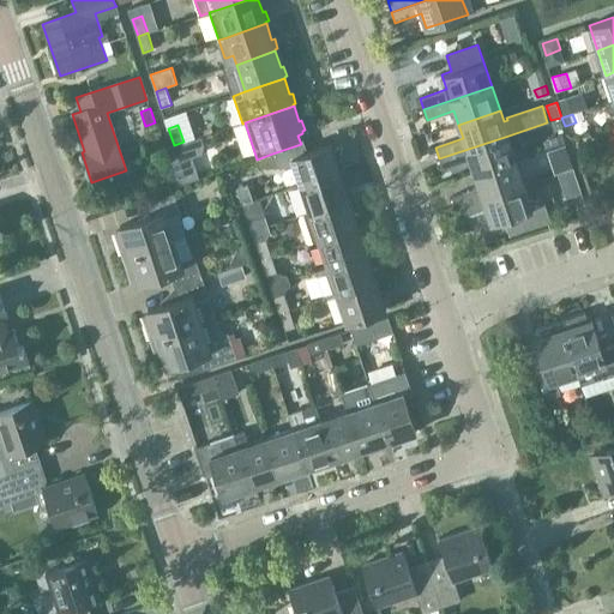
[(563,134),(549,139),(553,149),(566,145),(563,134)]
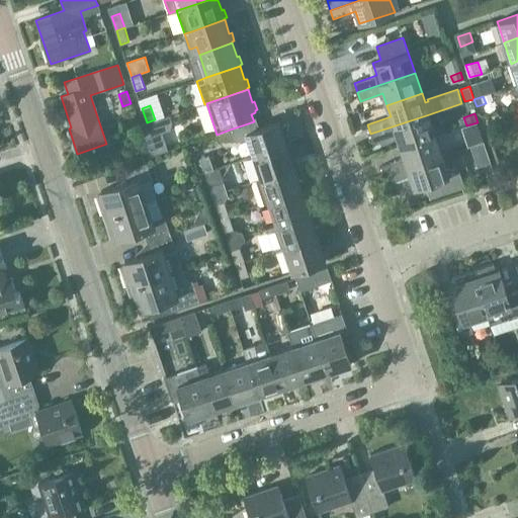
[(164,116),(155,119),(160,134),(163,133),(170,131),(172,123),(169,114),(164,116)]
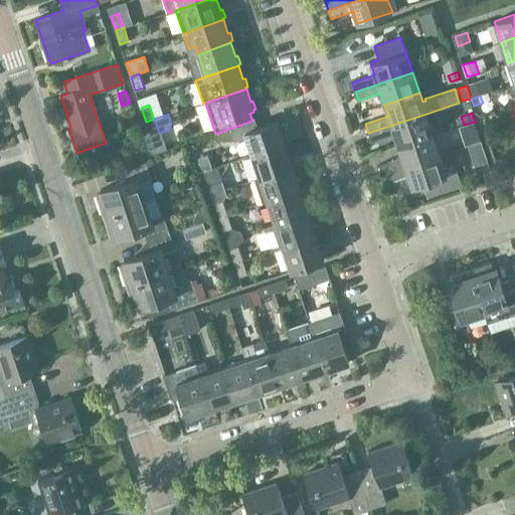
[(394,134),(398,146),(433,134),(426,114),(368,133),(371,142),(394,134)]
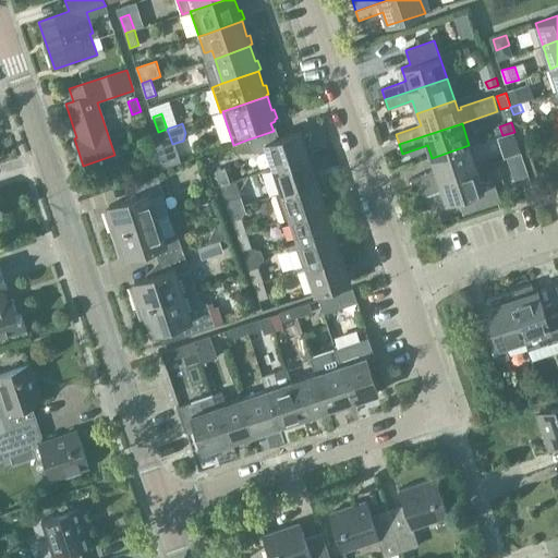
[(167,129),(158,132),(162,147),(172,144),(167,129)]
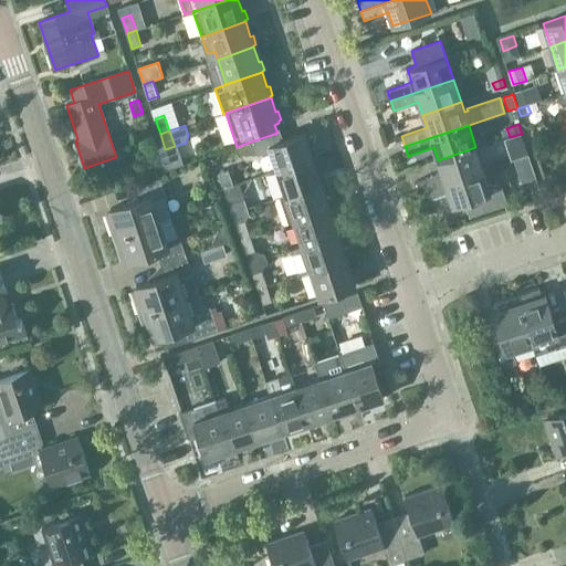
[(278,170),(314,158),(314,157),(316,156),(313,147),(311,148),(305,133),(280,142),(278,133),(251,142),(253,149),(253,150),(254,152),(255,152),(257,153),(258,153),(260,153),(271,149),(278,170)]
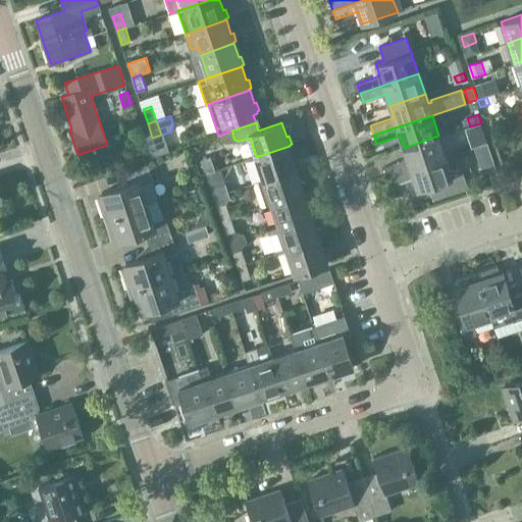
[(470,126),(465,128),(471,147),(487,142),(481,123),(470,126)]
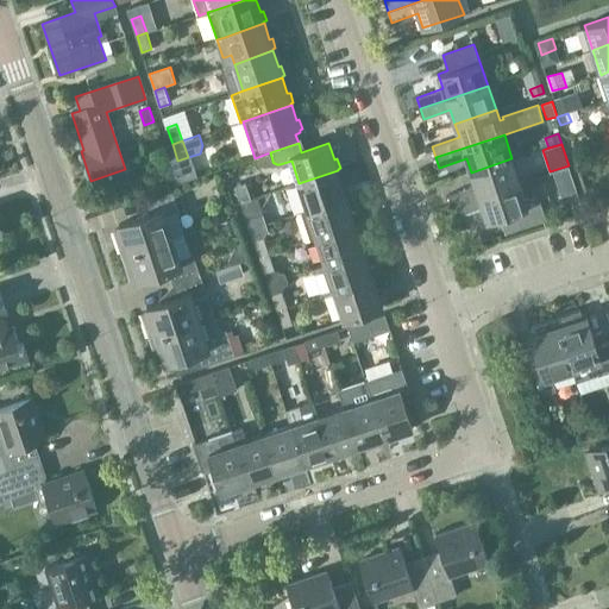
[(520,183),(512,158),(471,173),(476,186),(449,195),(452,206),(520,183)]
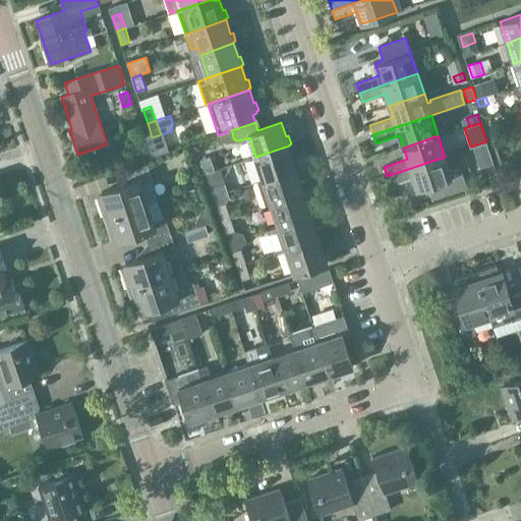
[(264,180),(297,169),(296,168),(299,167),(296,159),(294,159),(289,146),(255,157),(264,180)]
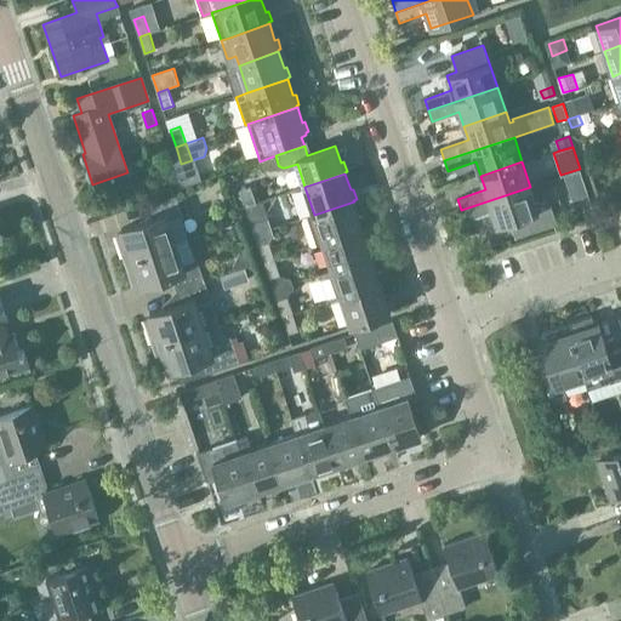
[(170,186),(152,192),(155,203),(174,197),(170,186)]
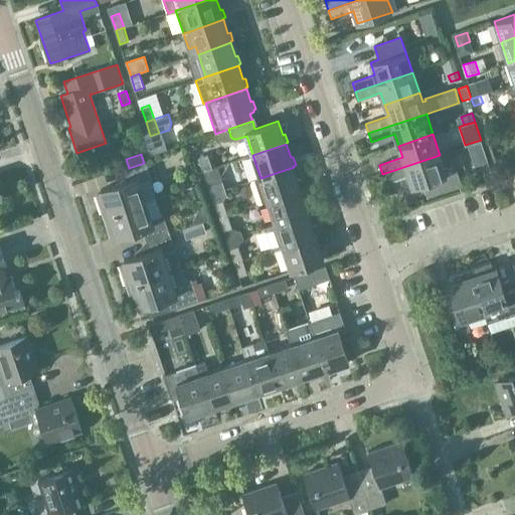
[(204,171),(212,168),(207,155),(199,157),(204,171)]
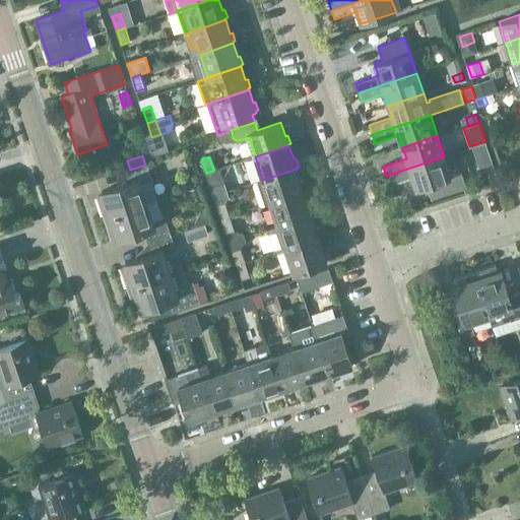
[(461,169),(448,169),(444,156),(386,176),(389,185),(412,177),(416,190),(431,185),(435,197),(432,198),(433,199),(467,188),(461,169)]
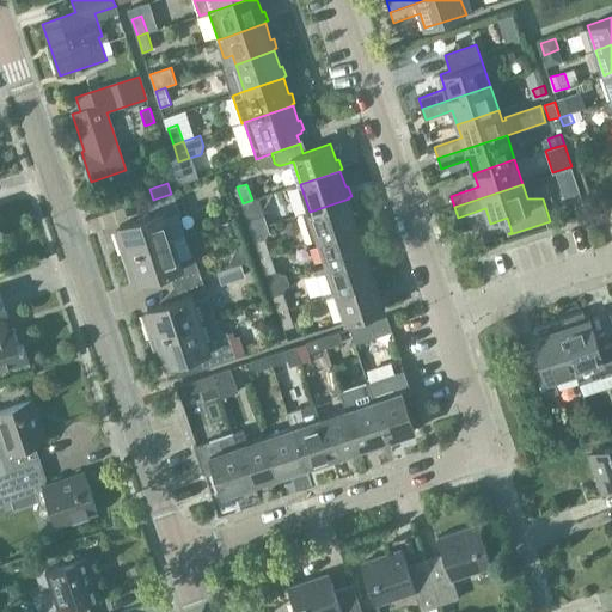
[(123,256),(173,239),(166,218),(181,213),(173,193),(171,194),(153,200),(146,201),(151,215),(120,226),(121,230),(115,232),(123,256)]
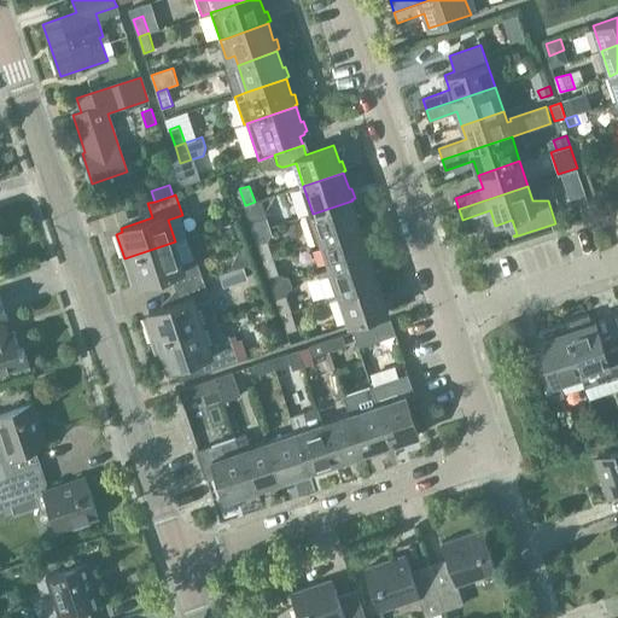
[(255,202),(245,205),(250,222),(267,217),(262,200),(255,202)]
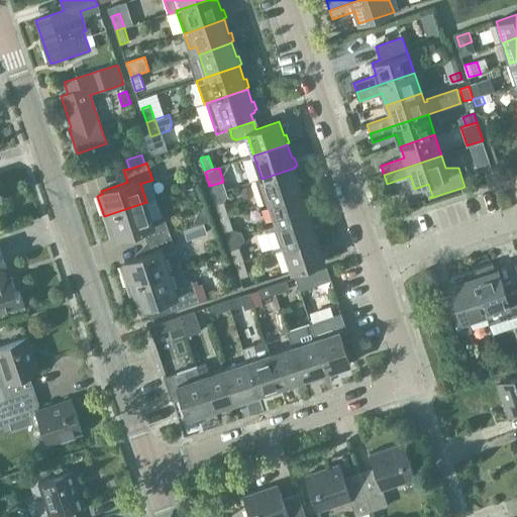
[(257,206),(269,202),(302,191),(302,189),(304,189),(302,180),(299,181),(295,168),(262,179),(249,183),(257,206)]
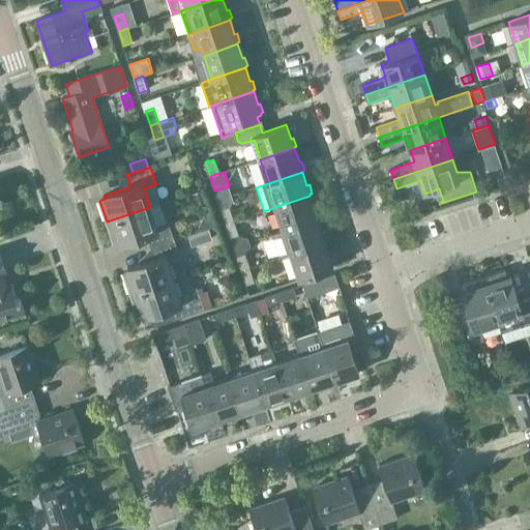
[(204,190),(192,195),(196,205),(207,201),(204,190)]
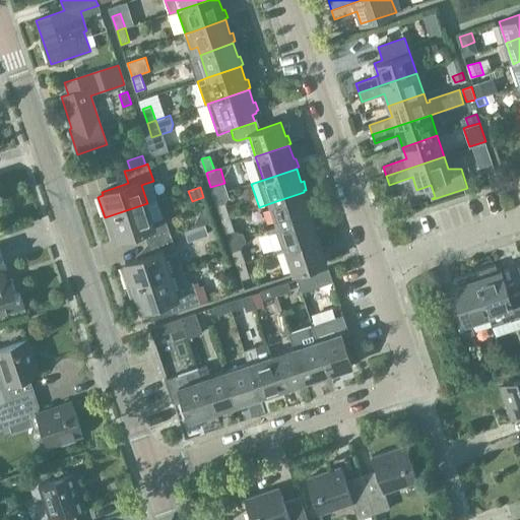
[(278,226),(312,215),(312,213),(314,212),(311,204),(309,205),(304,192),(270,203),(278,226)]
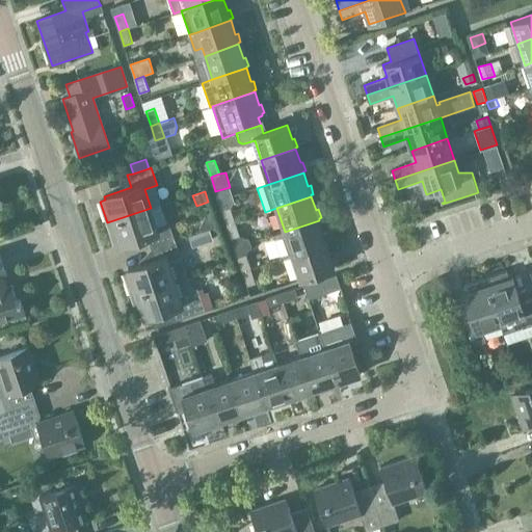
[(148,237),(152,248),(175,240),(169,222),(157,227),(151,208),(107,222),(114,243),(120,242),(121,245),(148,237)]
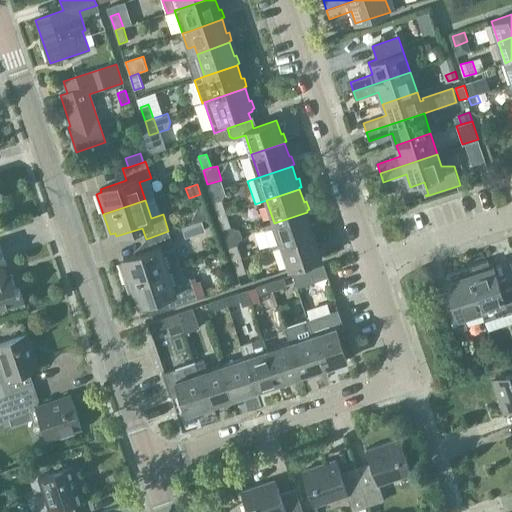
[(218,216),(226,213),(222,200),(213,202),(218,216)]
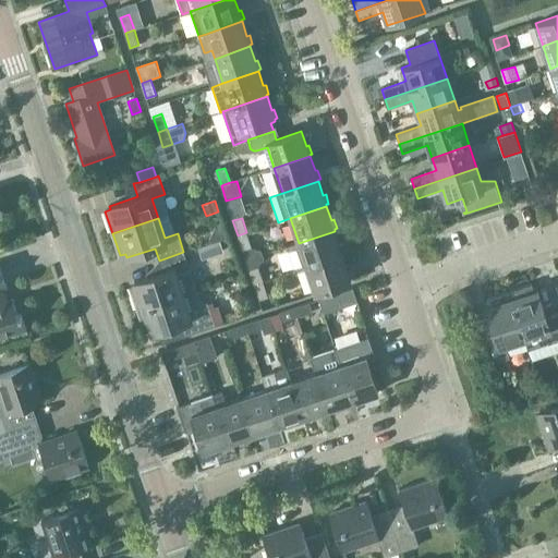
[(287,246),(294,271),(307,267),(343,255),(342,254),(344,253),(342,244),(339,245),(335,231),(299,243),(287,246)]
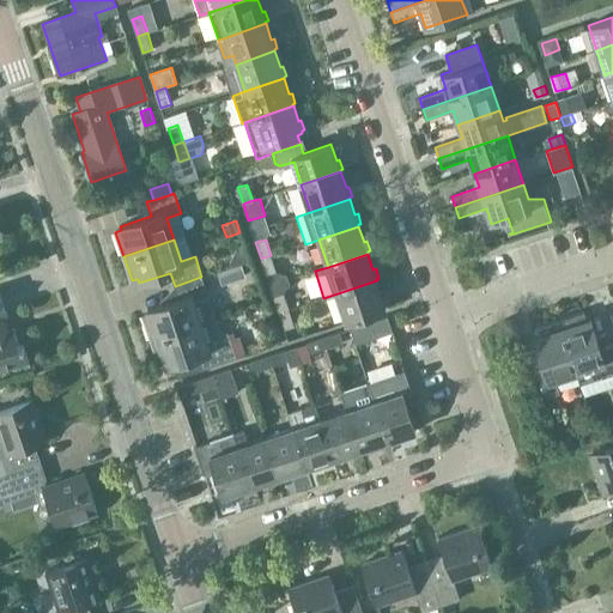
[(271,255),(261,259),(267,275),(277,272),(271,255)]
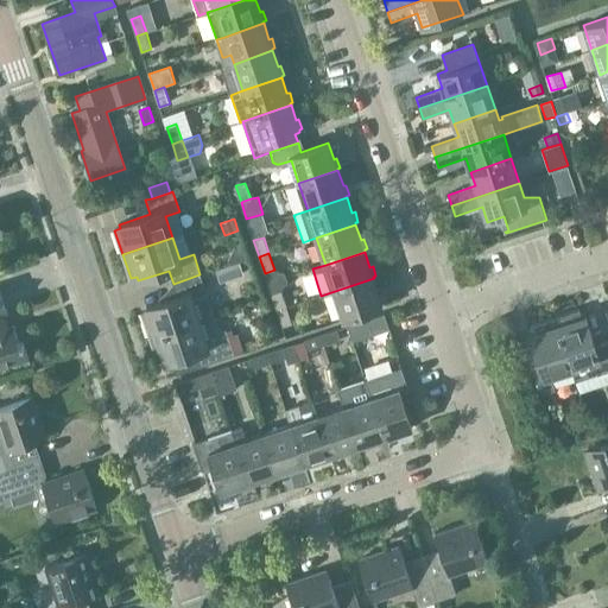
[(240,263),(228,266),(232,273),(236,277),(244,274),(240,263)]
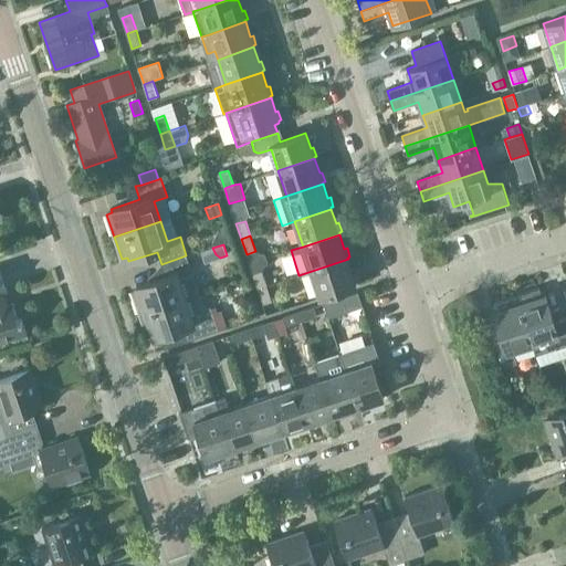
[(139,314),(186,299),(199,294),(186,255),(161,264),(165,276),(136,285),(138,290),(133,292),(139,314)]
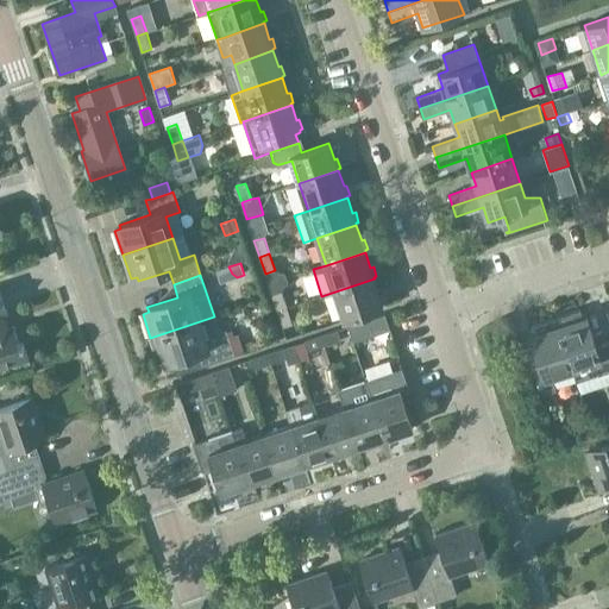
[(336,292),(345,320),(383,307),(383,305),(385,303),(382,294),(380,295),(375,278),(336,292)]
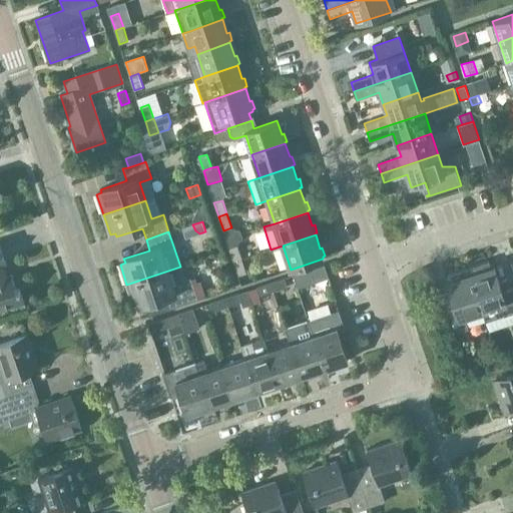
[(233,262),(241,260),(237,245),(228,247),(233,262)]
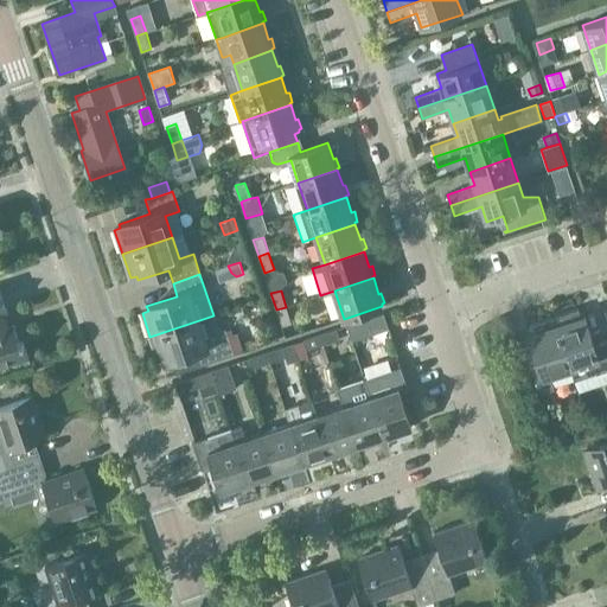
[(0,292),(0,368),(29,359),(23,340),(19,342),(13,325),(11,325),(0,292)]
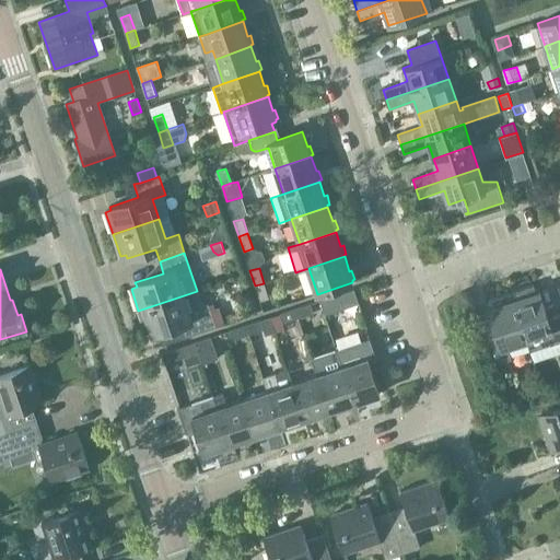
[(264,283),(255,286),(260,301),(269,299),(264,283)]
